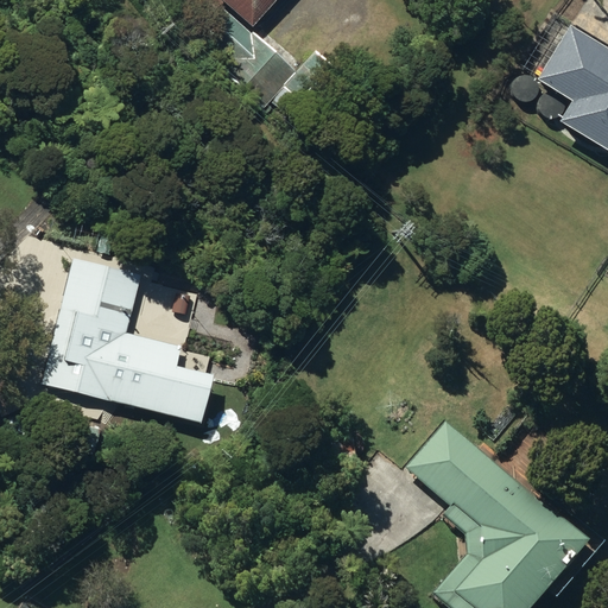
[(230,0),(254,21),(272,0),(230,0)]
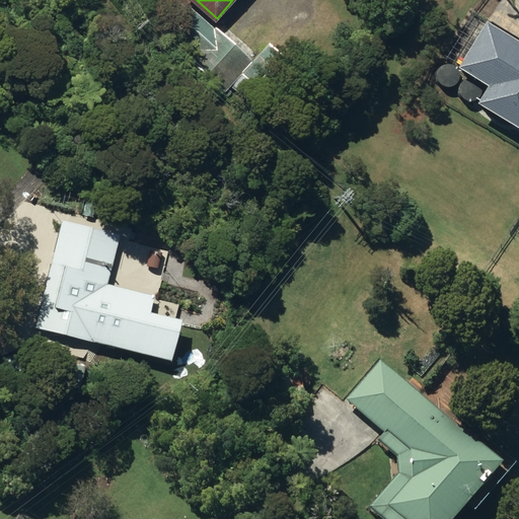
[(231,84),(255,106),(295,64),(270,42),(253,58),(218,25),(216,26),(194,7),(176,26),(197,44),(187,55),(226,90),(231,84)]
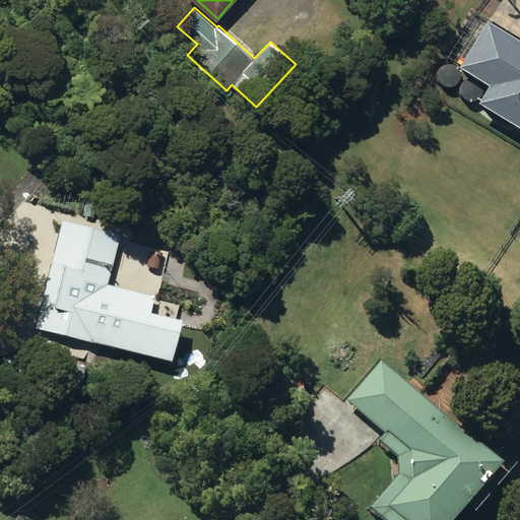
[(519,35),(491,16),(462,63),(492,81),(481,100),(519,123),(519,35)]
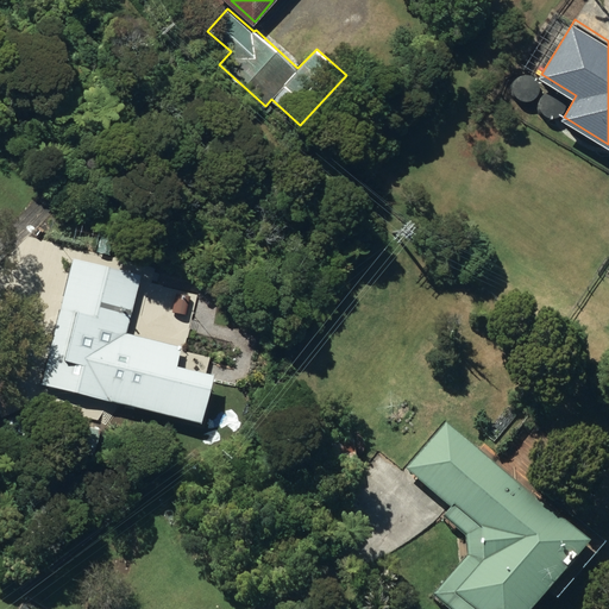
[(43,382),(203,420),(215,371),(179,363),(183,344),(126,331),(140,274),(74,257),(43,382)]
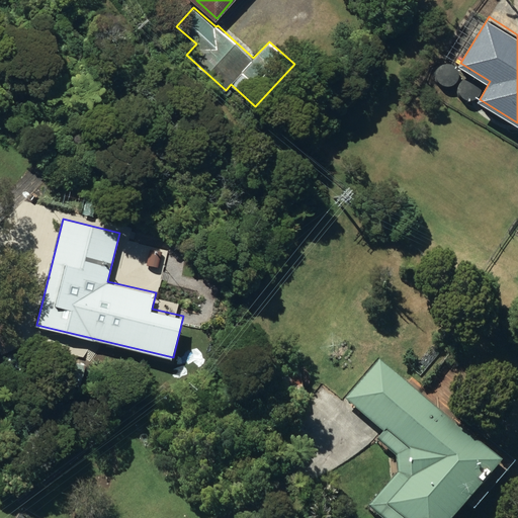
[(461,517),(509,463),(383,360),(348,400),(387,431),(381,438),(402,455),(404,475),(375,508),(387,517),(461,517)]
